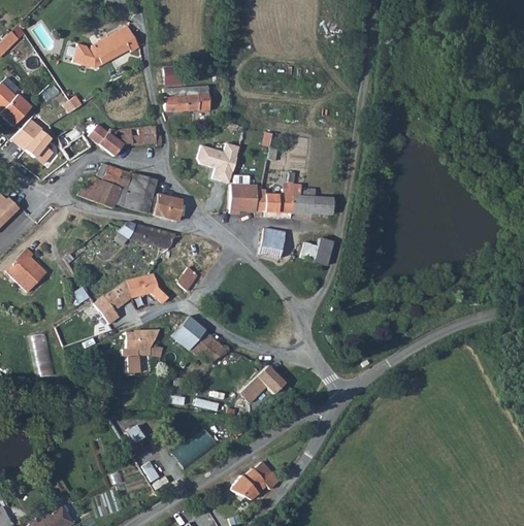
[(131,53),(139,47),(128,27),(89,50),(88,47),(78,44),(73,63),(96,69),(129,50),(131,53)]
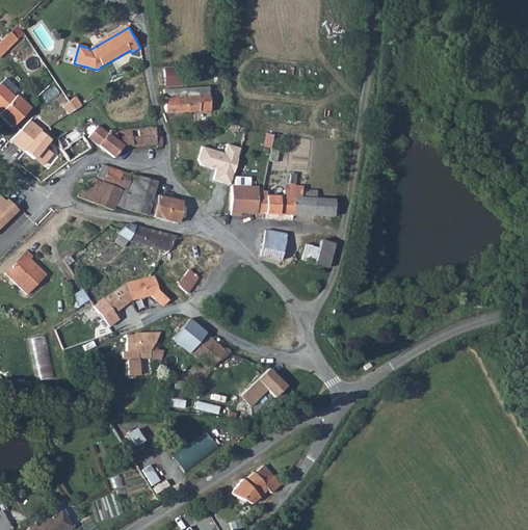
[(0,41),(0,46),(5,51),(16,40),(8,32),(0,41)]
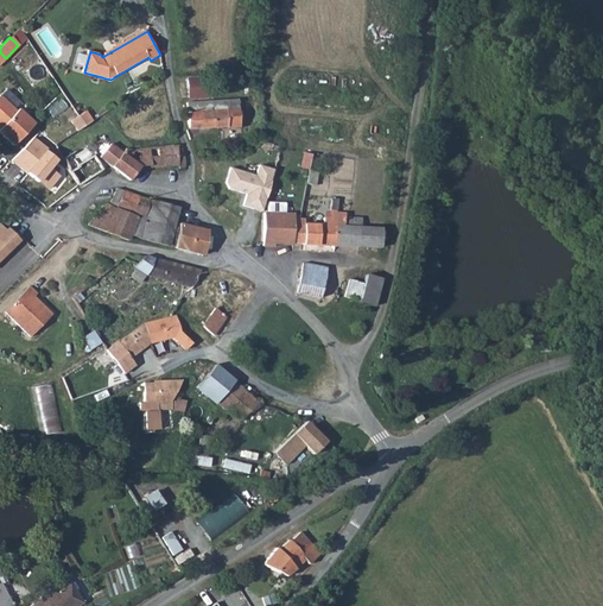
[(192,95),(211,95),(210,73),(191,74),(192,95)]
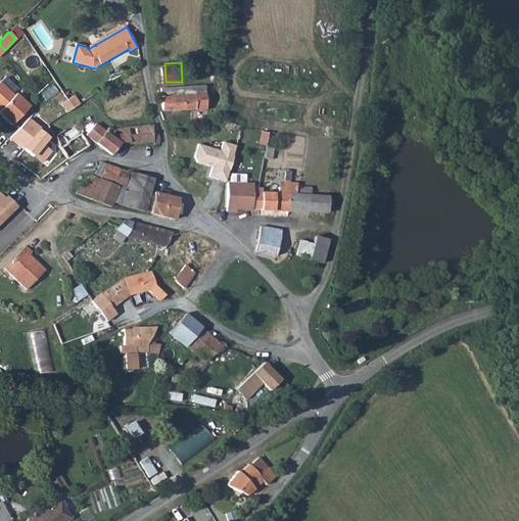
[(163,110),(207,107),(206,94),(205,85),(161,88),(163,110)]
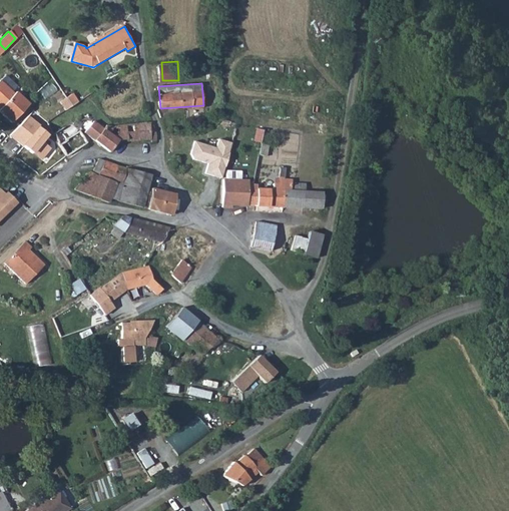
[(11,96),(0,85),(0,117),(8,126),(26,107),(13,95),(11,96)]
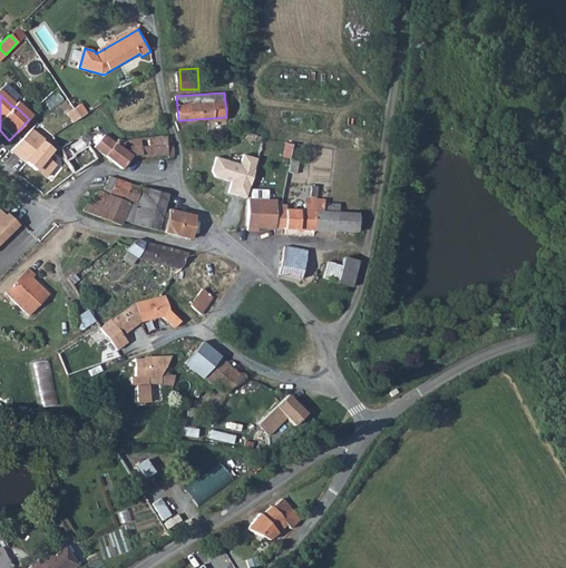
[(78,104),(72,108),(79,117),(86,113),(78,104)]
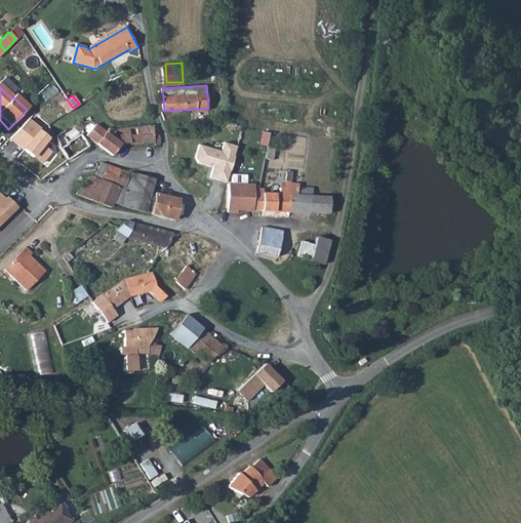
[(59,104),(66,113),(67,112),(73,108),(67,99),(59,104)]
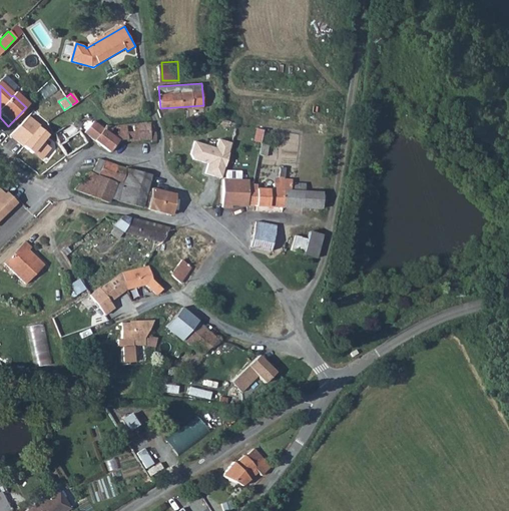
[(83,133),(95,140),(102,128),(84,117),(81,123),(87,127),(83,133)]
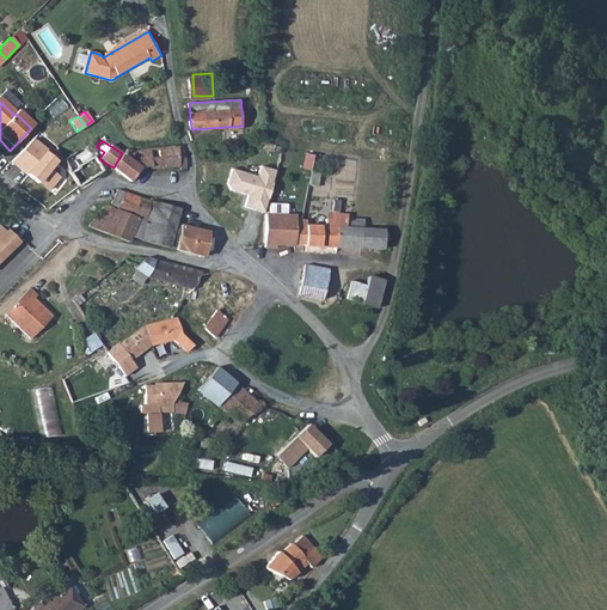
[(86,145),(65,158),(72,169),(81,185),(104,174),(86,145)]
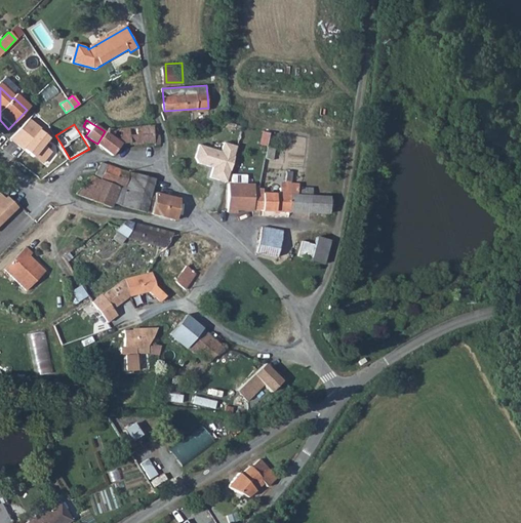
[(162,136),(158,128),(155,129),(154,126),(126,127),(128,144),(129,146),(154,144),(155,146),(161,144),(162,136)]
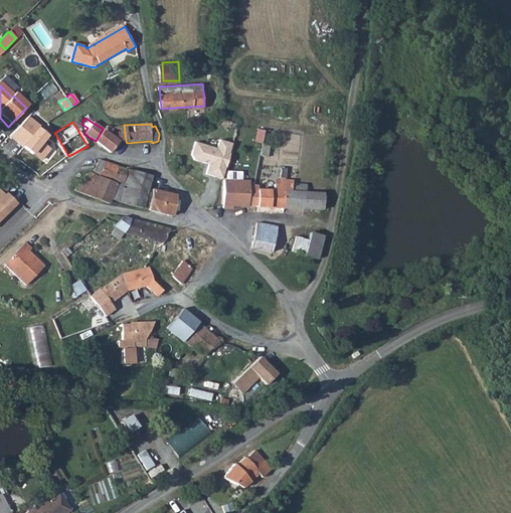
[(114,136),(112,127),(106,125),(103,129),(96,141),(113,151),(120,139),(114,136)]
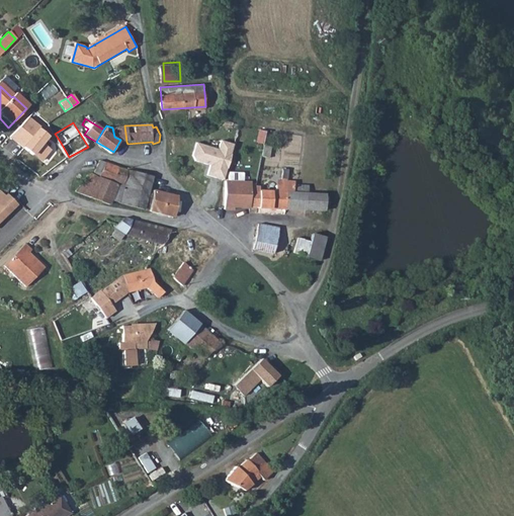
[(126,142),(124,125),(112,127),(114,137),(120,140),(126,142)]
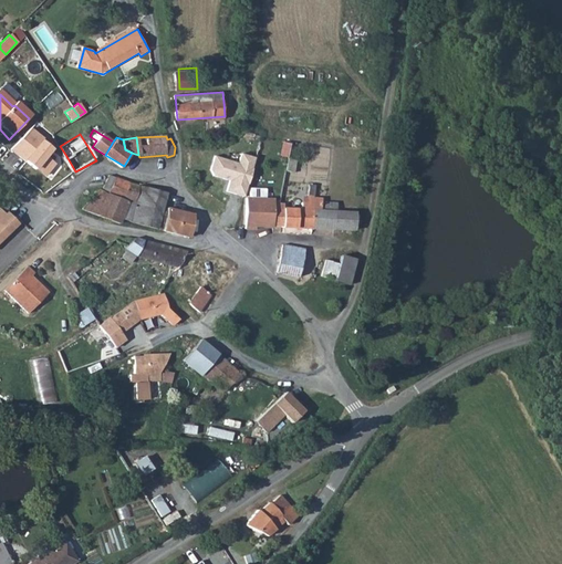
[(48,167),(60,184),(76,173),(75,171),(66,156),(47,166),(48,167)]
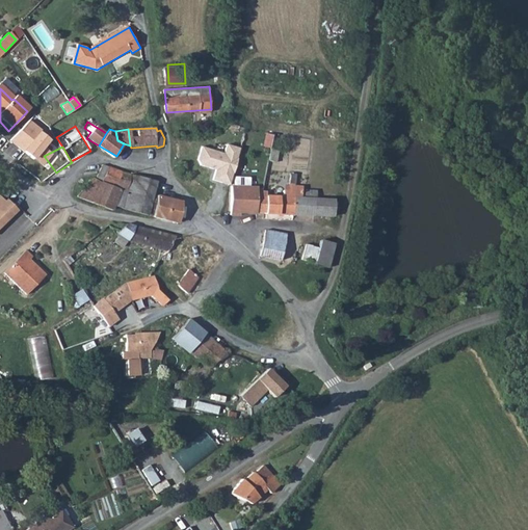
[(36,162),(28,170),(44,183),(49,177),(56,173),(45,157),(36,162)]
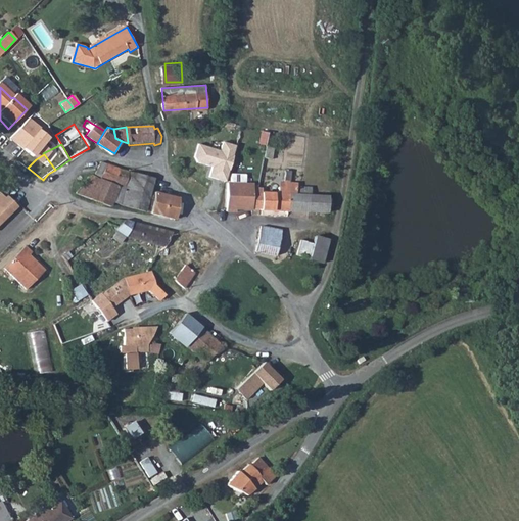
[(102,173),(109,162),(103,160),(99,168),(102,169),(100,172),(102,173)]
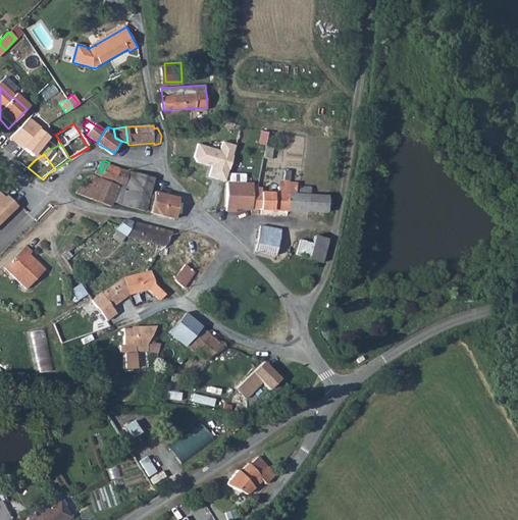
[(121,166),(109,162),(102,172),(99,176),(115,183),(121,166)]
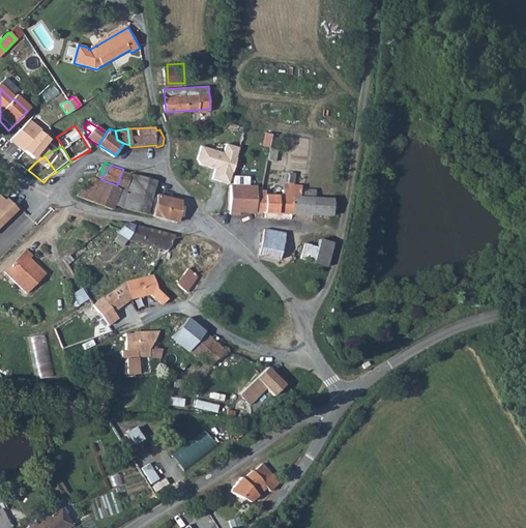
[(132,172),(123,169),(117,185),(121,186),(126,188),(132,172)]
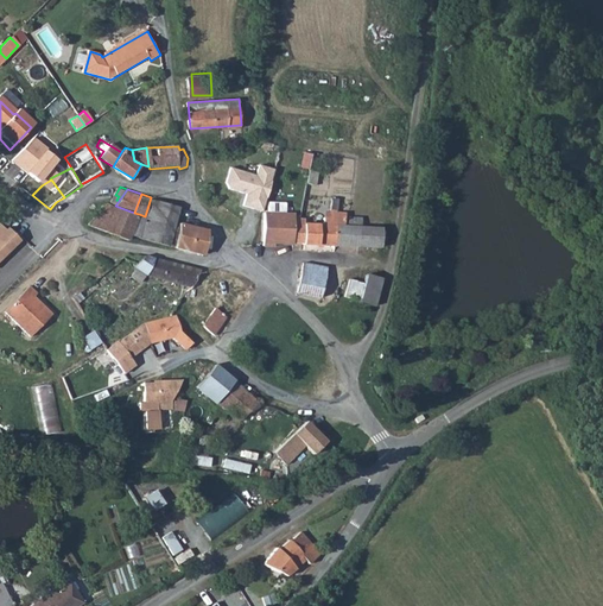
[(162,201),(151,197),(145,216),(157,219),(162,201)]
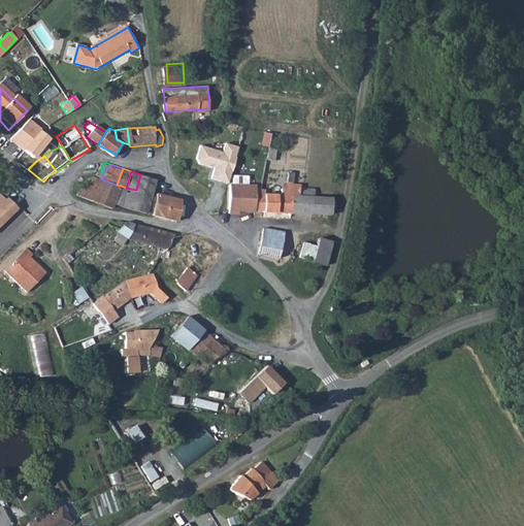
[(157,179),(140,174),(136,190),(130,208),(133,209),(148,212),(154,193),(157,179)]
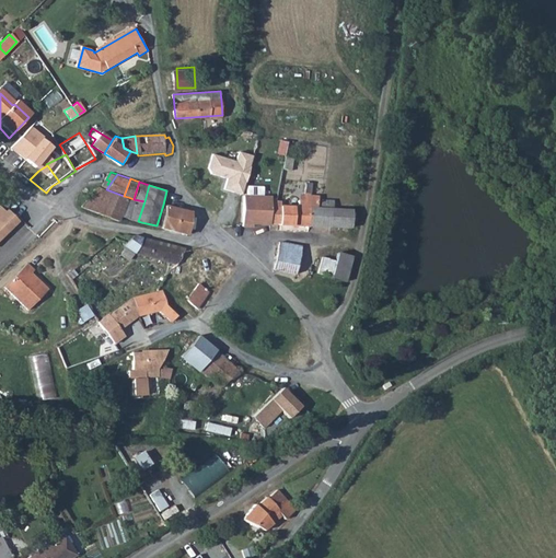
[(124,196),(106,189),(99,187),(81,206),(119,220),(128,197),(124,196)]
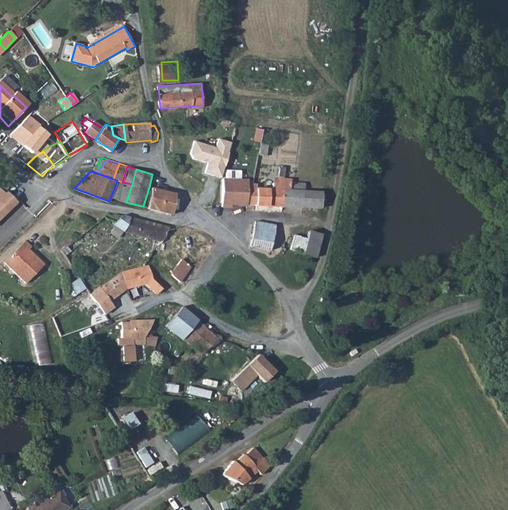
[(292,189),(292,179),(279,179),(278,188),(259,188),(258,203),(258,205),(287,207),(288,189),(292,189)]
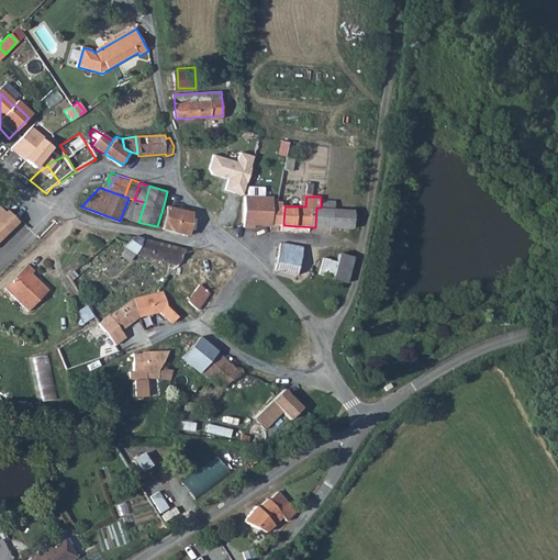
[(134,200),(129,198),(120,221),(138,222),(145,202),(134,200)]
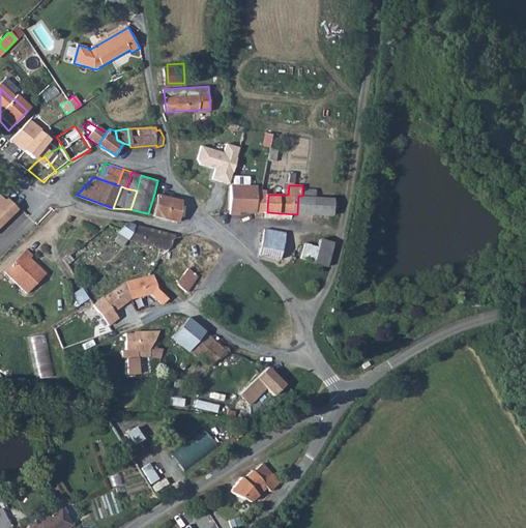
[(0,195),(0,227),(21,209),(9,198),(7,200),(2,194),(0,195)]
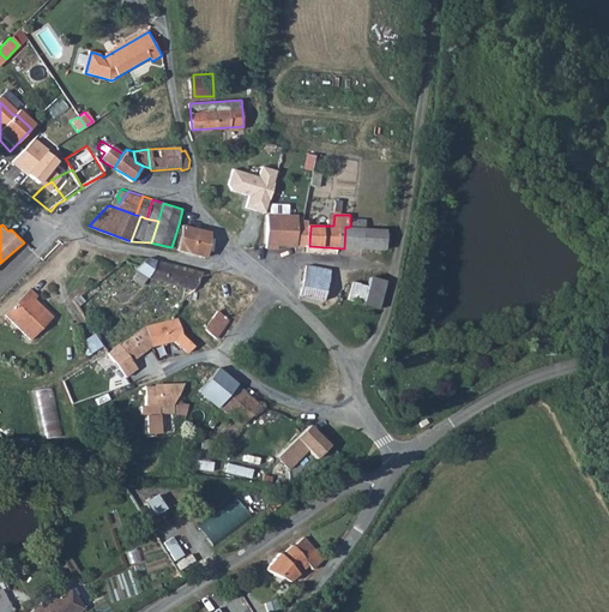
[(185,226),(179,225),(172,247),(178,249),(185,226)]
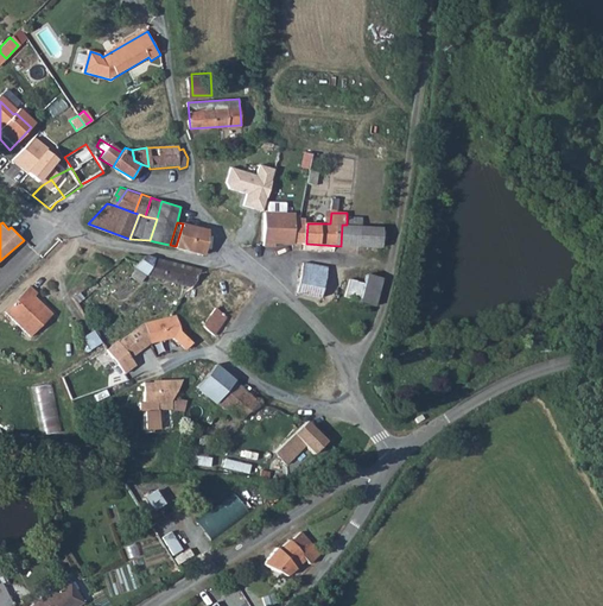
[(285,241),(297,241),(298,222),(270,222),(270,228),(278,228),(275,246),(285,246),(285,241)]
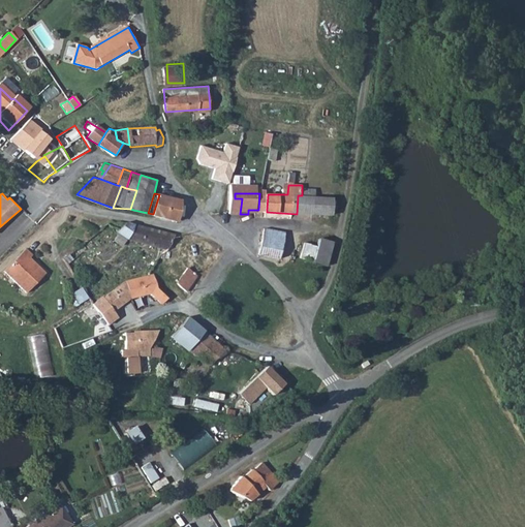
[(267,210),(268,194),(261,193),(259,193),(258,210),(267,210)]
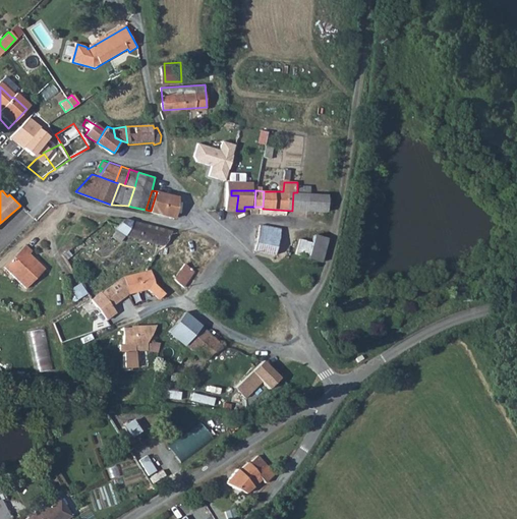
[(179,196),(157,191),(151,211),(174,217),(175,213),(181,215),(185,203),(178,200),(179,196)]
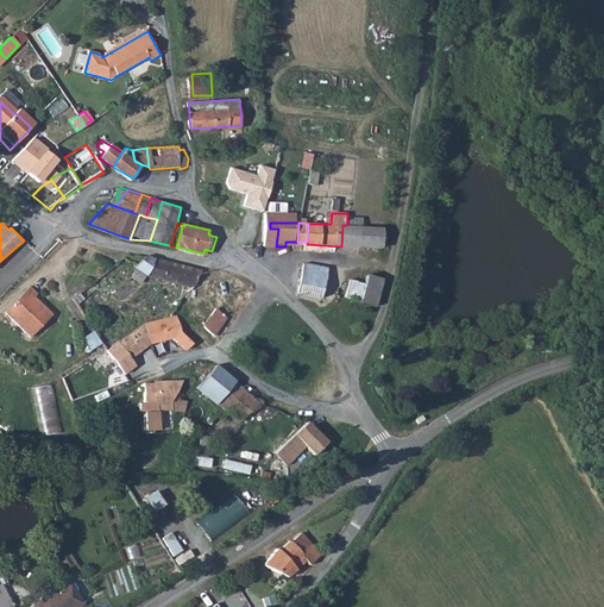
[(362,248),(364,226),(347,225),(343,225),(341,246),(362,248)]
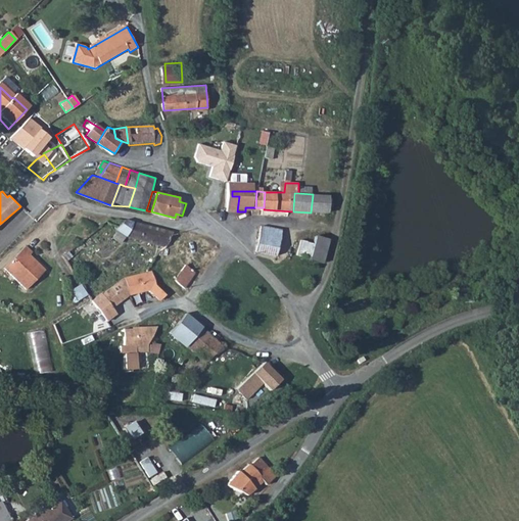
[(311,212),(330,214),(331,195),(313,194),(311,212)]
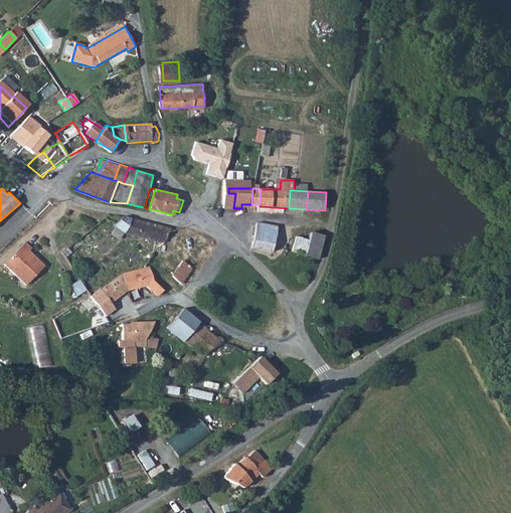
[(227,193),(225,207),(233,208),(235,193),(228,193),(227,193)]
